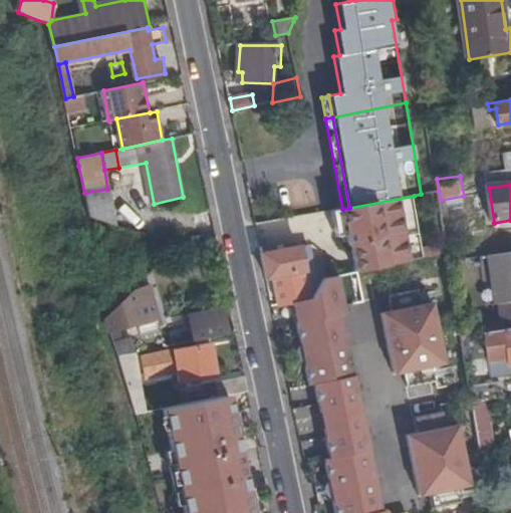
[(107,189),(84,193),(90,219),(115,227),(107,189)]
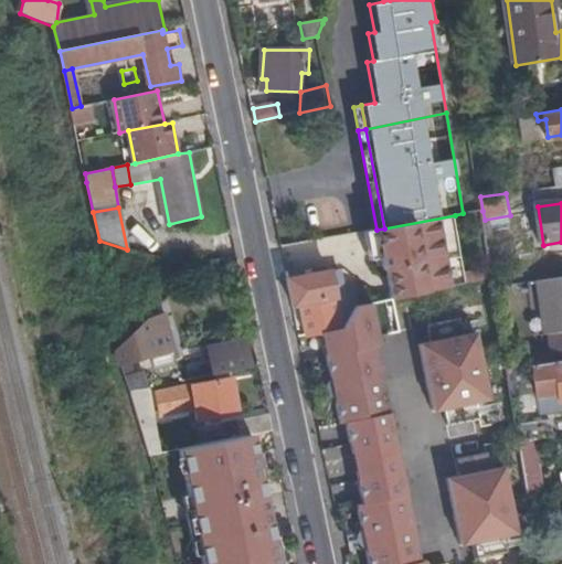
[(377,230),(364,232),(368,248),(374,247),(377,257),(378,266),(383,265),(388,270),(393,298),(394,298),(467,283),(455,215),(384,229),(377,230)]
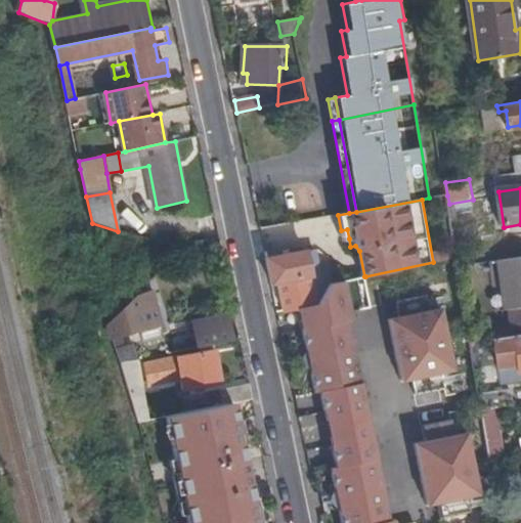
[(278,282),(285,311),(299,308),(316,304),(323,295),(317,266),(309,267),(306,251),(267,259),(272,284),(278,282)]
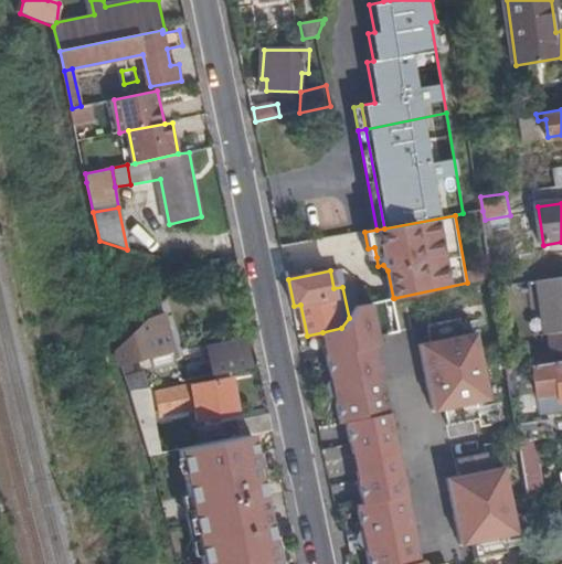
[(561,275),(539,278),(547,332),(561,330),(561,275)]
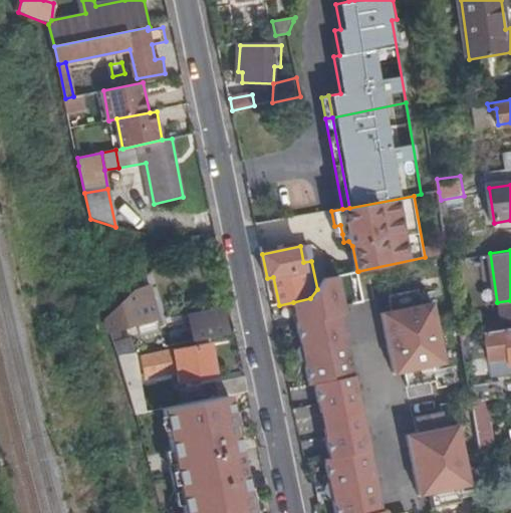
[(310,298),(293,302),(309,385),(314,383),(330,459),(325,460),(336,512),(382,512),(340,306),(365,301),(358,271),(357,271),(326,277),(317,289),(310,298)]
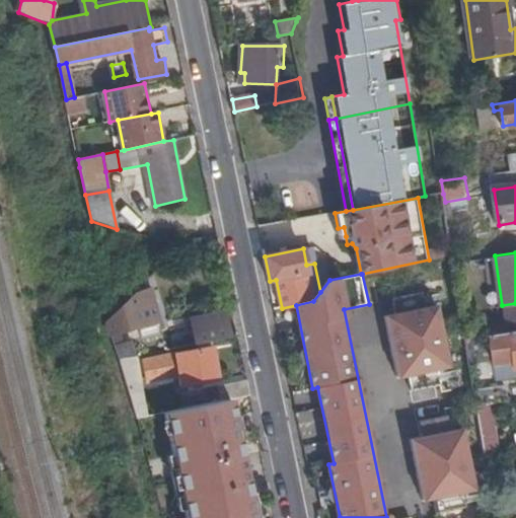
[(139,303),(129,305),(112,322),(115,334),(145,328),(146,335),(160,333),(158,325),(161,324),(154,291),(139,294),(139,303)]
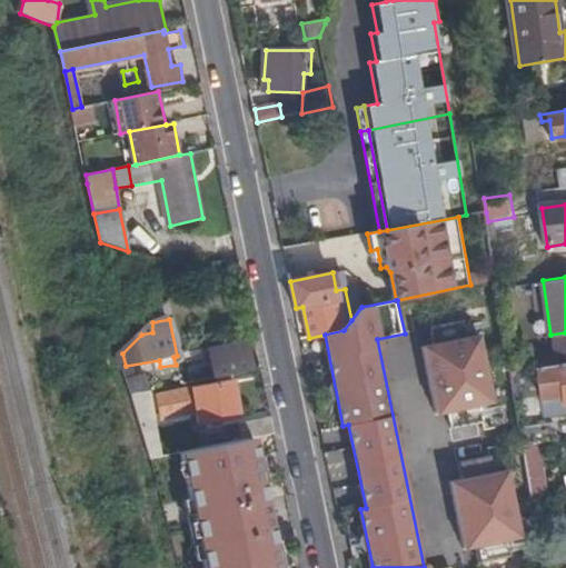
[(465,320),(433,327),(436,345),(424,347),(438,414),(450,411),(454,428),(486,421),(483,405),(495,401),(480,335),(468,337),(465,320)]
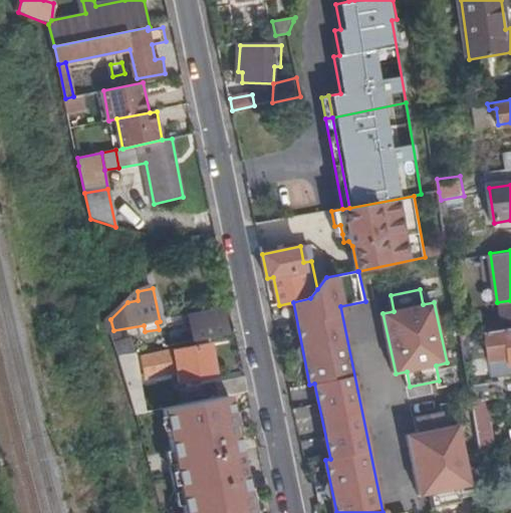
[(510,300),(497,302),(499,319),(510,317),(510,300)]
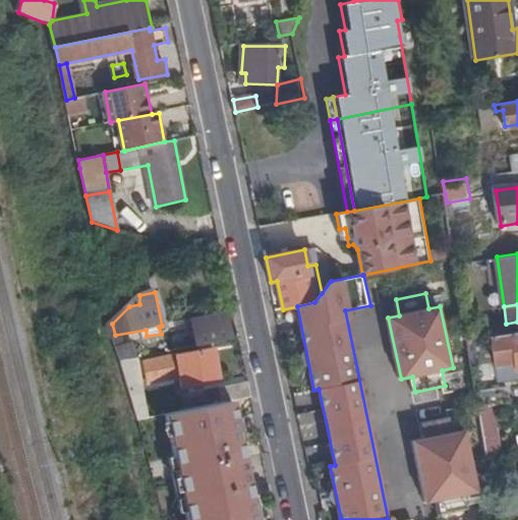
[(226,318),(193,325),(197,346),(200,345),(214,342),(230,339),(226,318)]
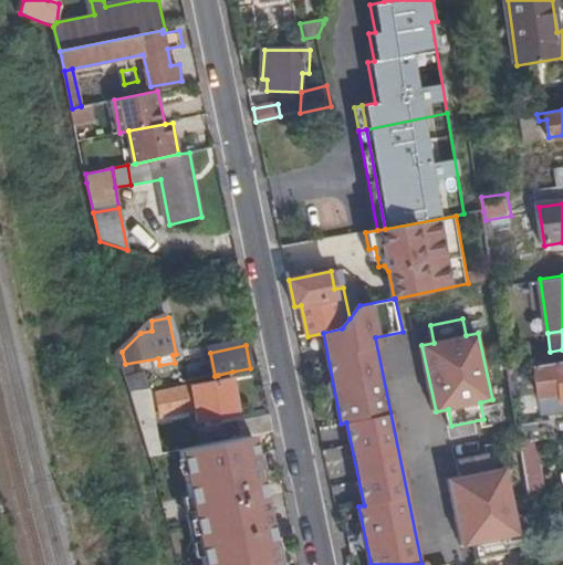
[(562,361),(542,364),(534,365),(537,380),(541,412),(562,409),(562,361)]
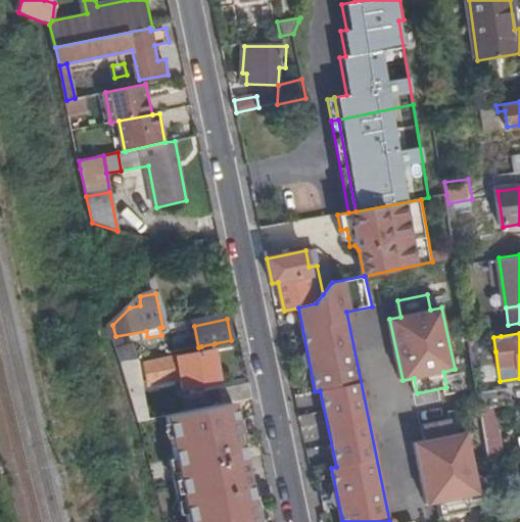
[(492,337),(470,340),(472,349),(473,354),(495,351),(493,337),(492,337)]
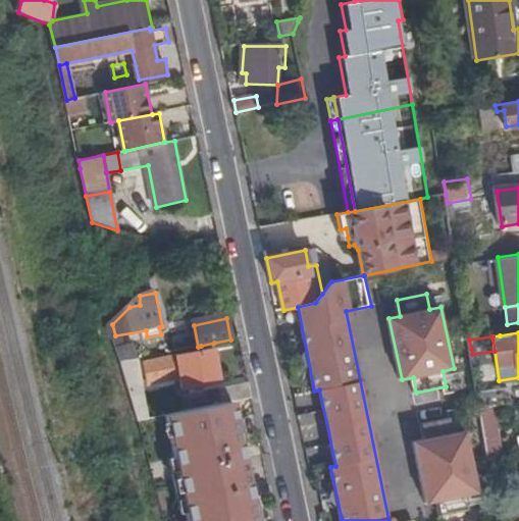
[(145,363),(149,383),(179,377),(182,388),(220,381),(215,354),(214,343),(201,346),(202,351),(145,363)]
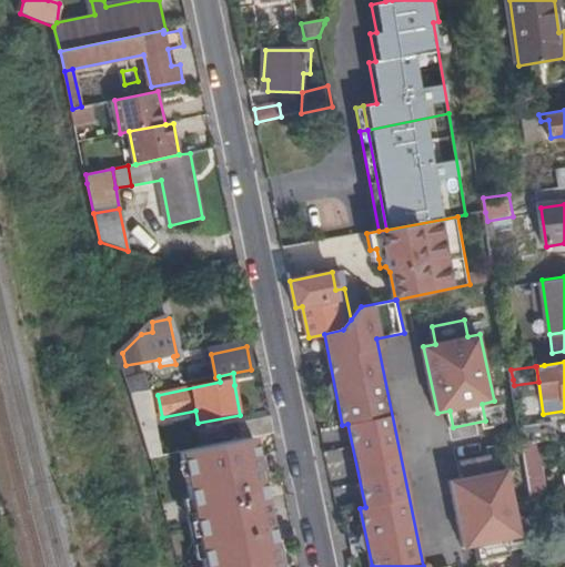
[(149,374),(130,377),(134,394),(153,390),(149,374)]
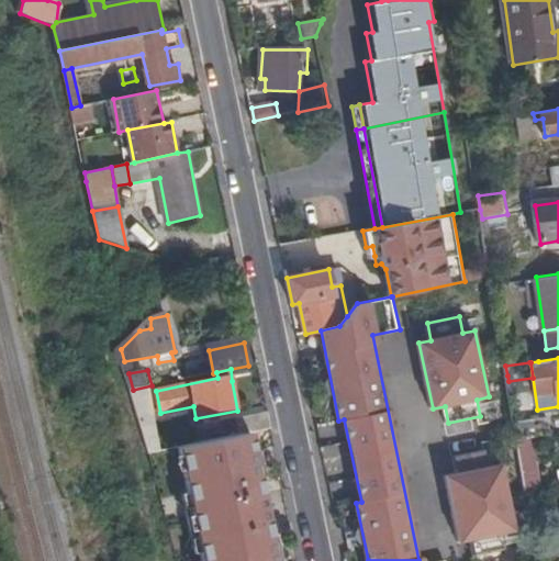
[(152,385),(133,390),(142,417),(160,413),(156,391),(154,384),(152,385)]
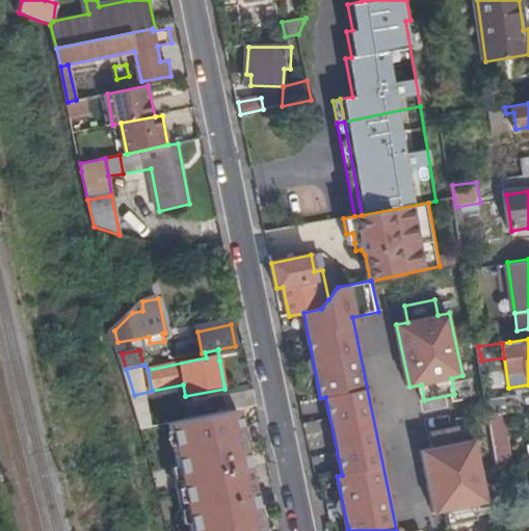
[(152,391),(134,395),(143,430),(160,427),(152,391)]
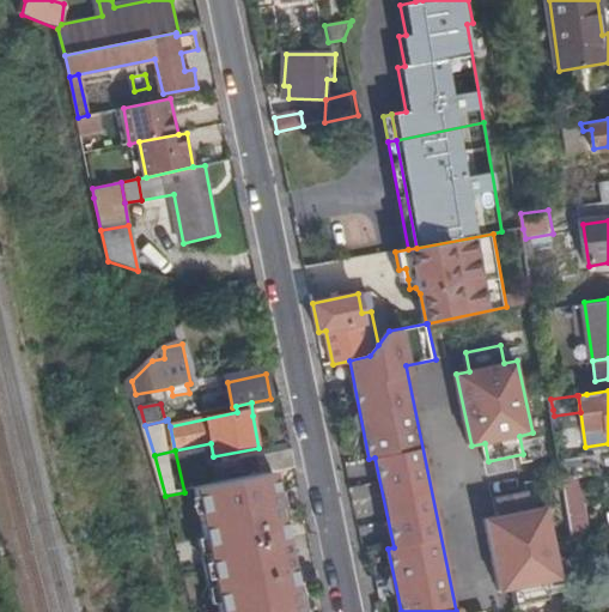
[(274,473),(298,468),(293,450),(261,456),(265,474),(268,474),(272,473),(274,473)]
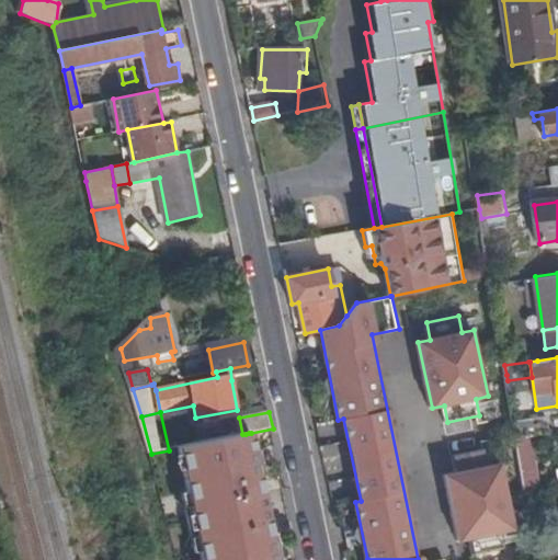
[(550,415),(514,421),(517,437),(554,432),(550,415)]
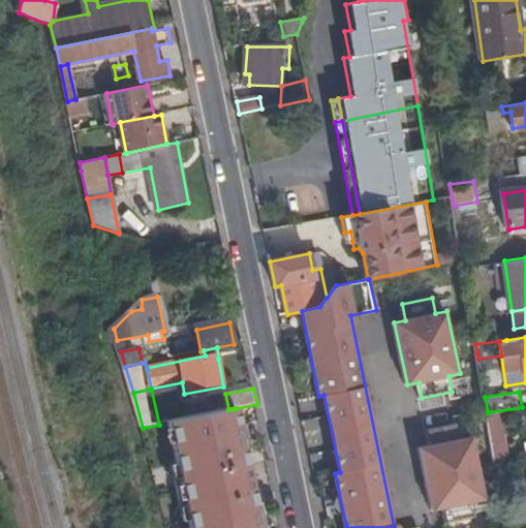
[(228,409),(223,410),(218,411),(221,428),(240,425),(237,408),(235,408),(231,409),(228,409)]
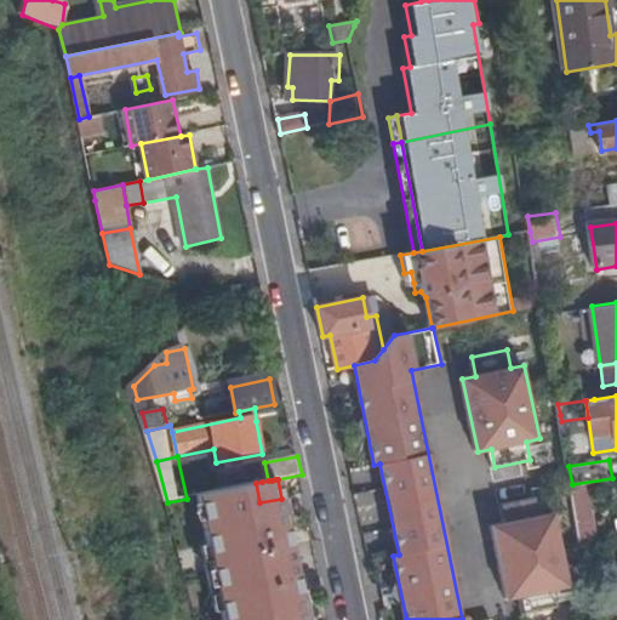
[(256,483),(200,495),(232,619),(306,619),(281,499),(260,502),(256,483)]
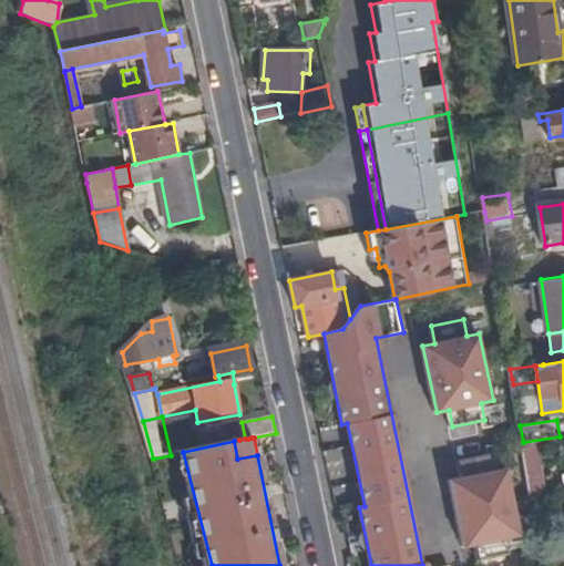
[(532,443),(523,444),(526,461),(535,459),(532,443)]
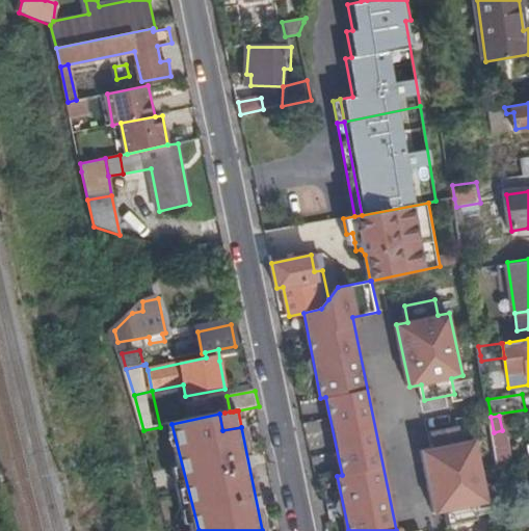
[(459,424),(430,430),(433,446),(422,448),(434,511),(446,509),(449,525),(479,519),(476,503),(487,501),(474,437),(464,440),(459,424)]
